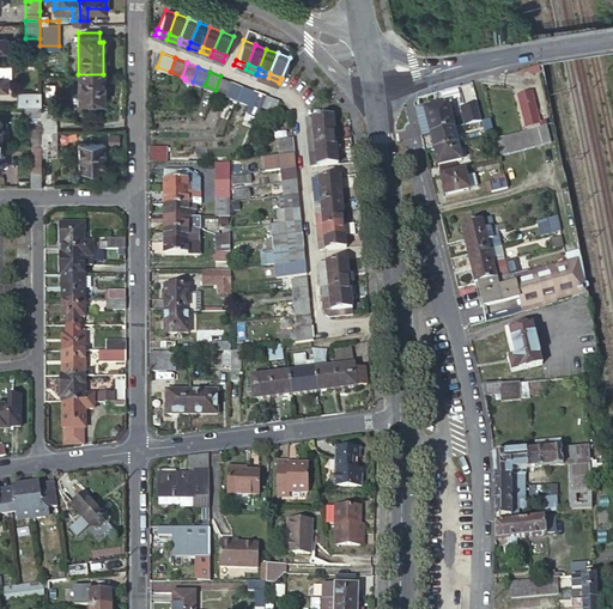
[(103,99),(103,74),(78,74),(78,90),(83,91),(83,99),(103,99)]
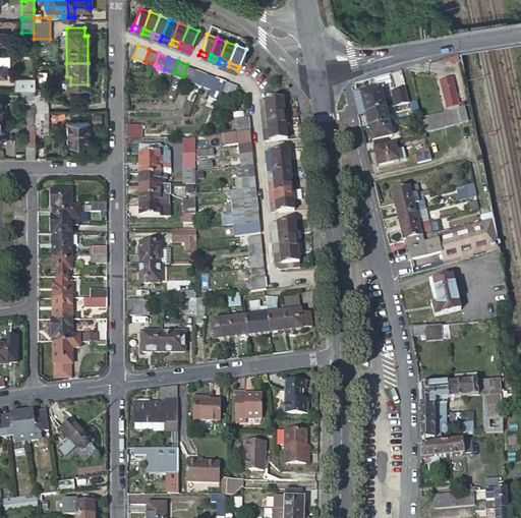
[(190,85),(192,80),(197,68),(187,64),(183,76),(181,82),(190,85)]
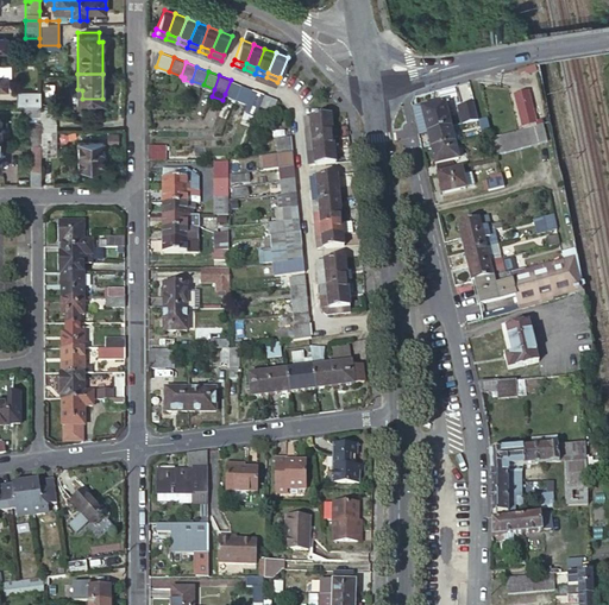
[(237,98),(242,83),(231,80),(225,94),(237,98)]
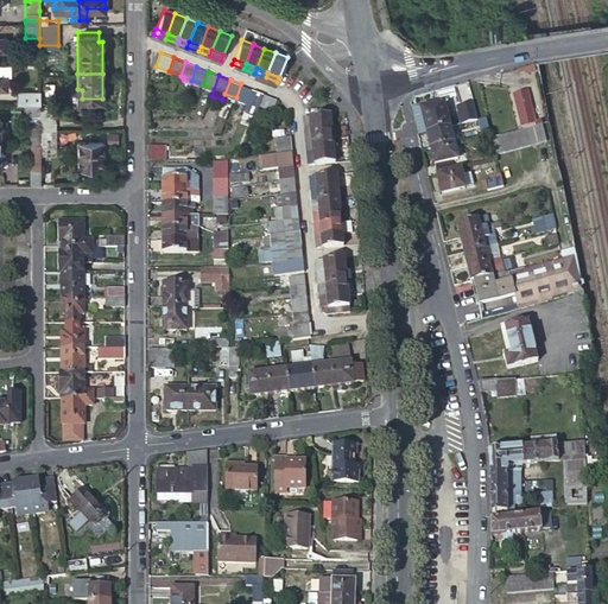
[(247,102),(252,88),(241,83),(236,97),(247,102)]
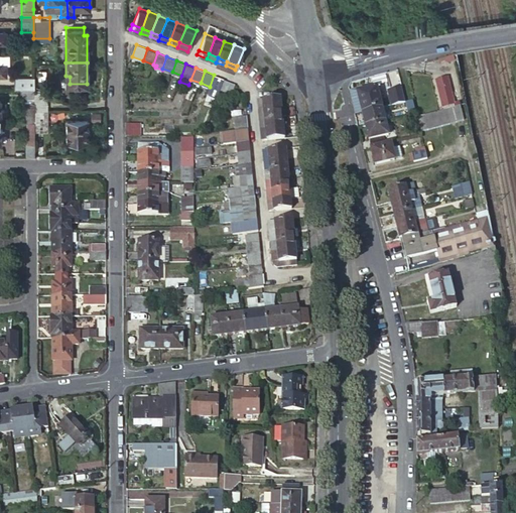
[(13,74),(13,85),(21,85),(34,85),(34,75),(13,74)]
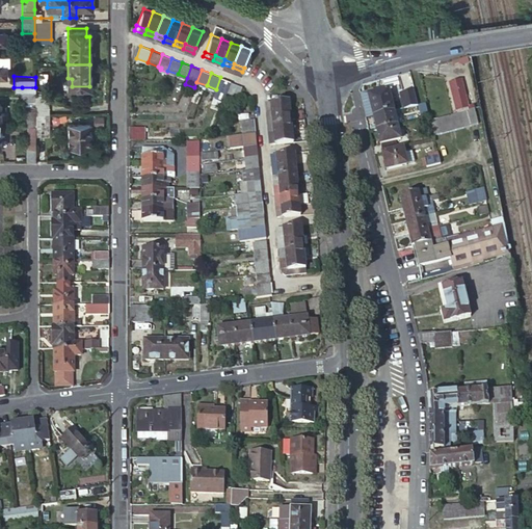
[(227,94),(231,81),(220,77),(216,89),(214,95),(224,99),(227,94)]
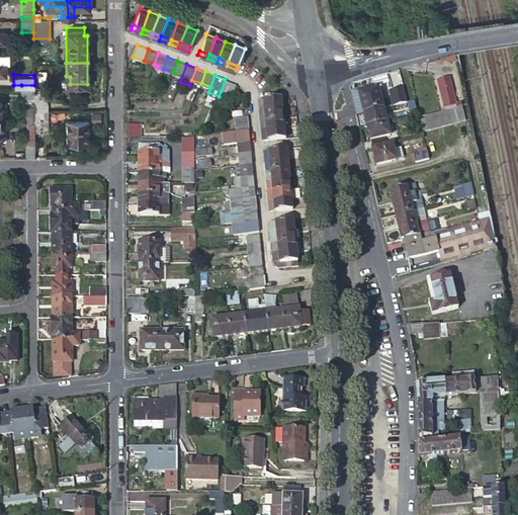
[(454,106),(455,106),(448,76),(438,78),(444,109),(447,108),(454,106)]
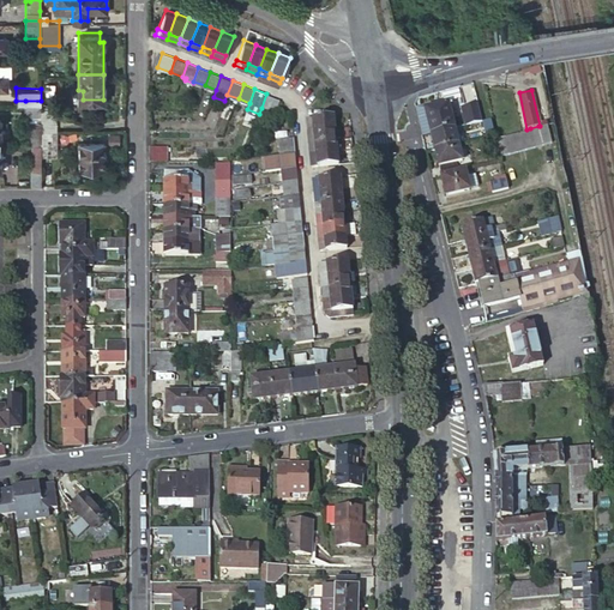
[(275,113),(280,98),(266,94),(262,108),(275,113)]
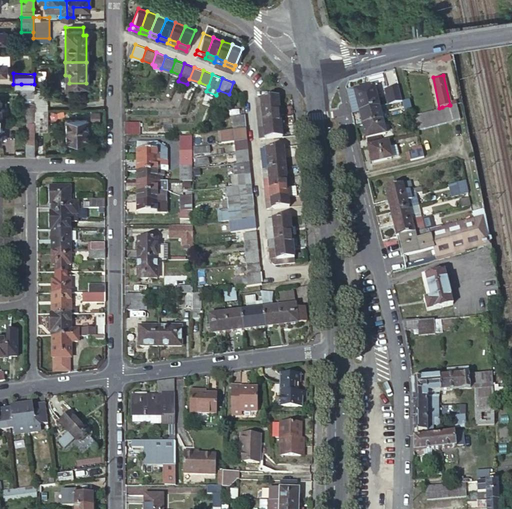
[(34,92),(34,84),(21,84),(21,92),(34,92)]
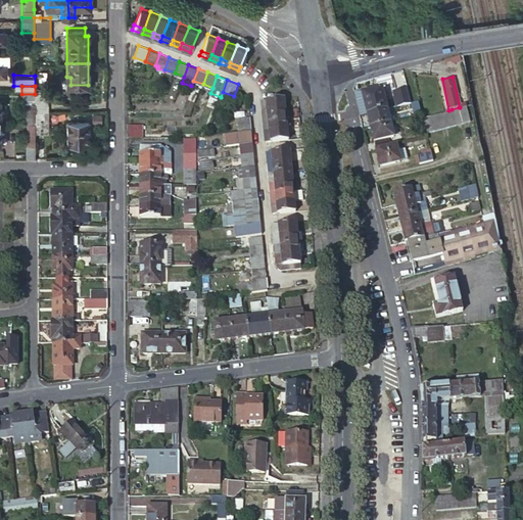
[(367,112),(386,107),(381,86),(362,91),(367,112)]
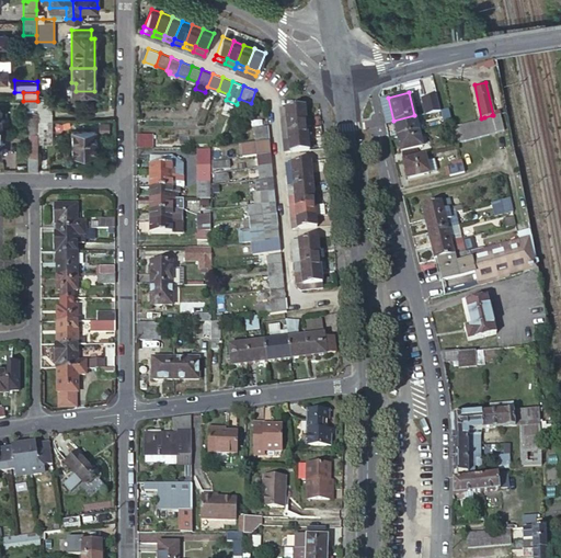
[(435,93),(426,95),(430,109),(438,106),(435,93)]
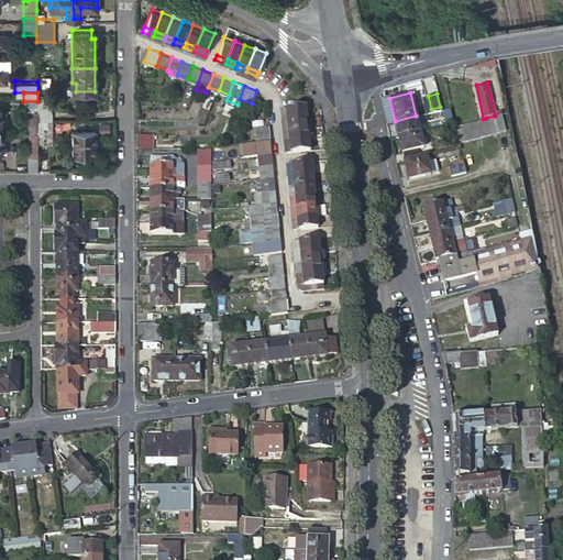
[(288,116),(307,114),(306,102),(287,105),(288,116)]
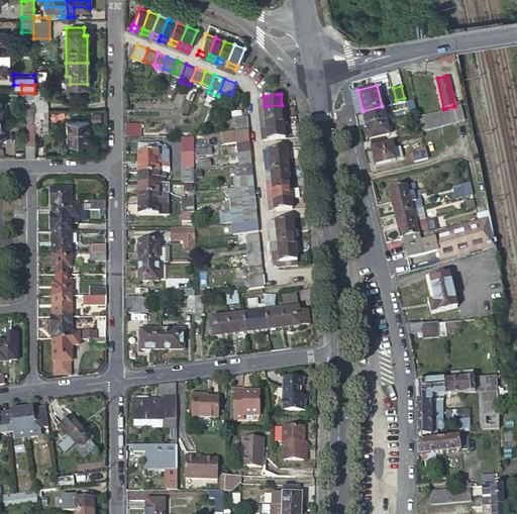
[(409,114),(416,112),(413,98),(406,100),(409,114)]
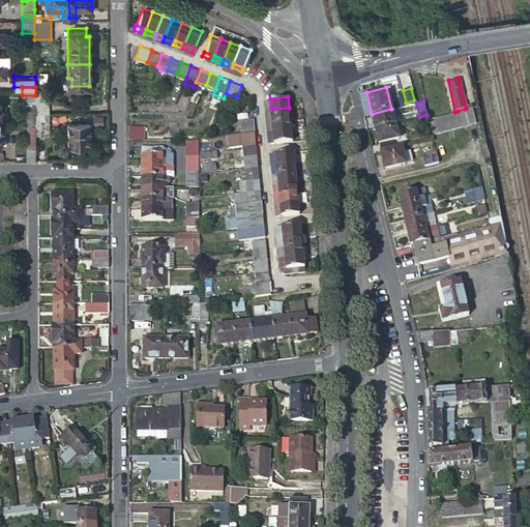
[(35,111),(48,111),(48,101),(35,101),(35,103),(35,111)]
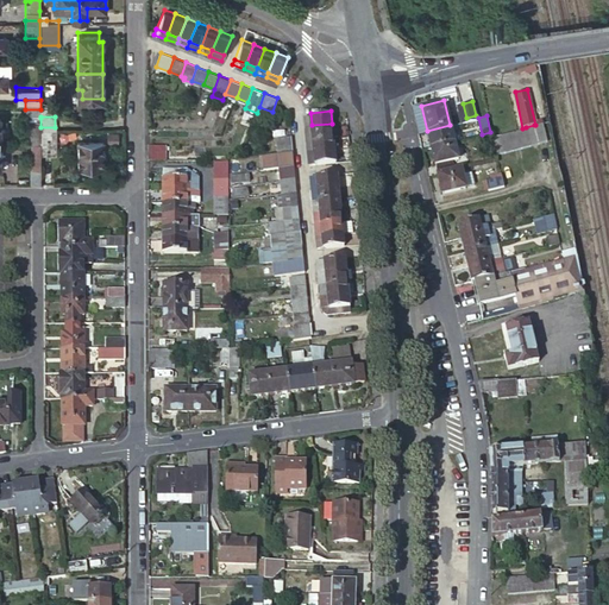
[(41,138),(41,127),(41,118),(31,118),(31,139),(41,139),(41,138)]
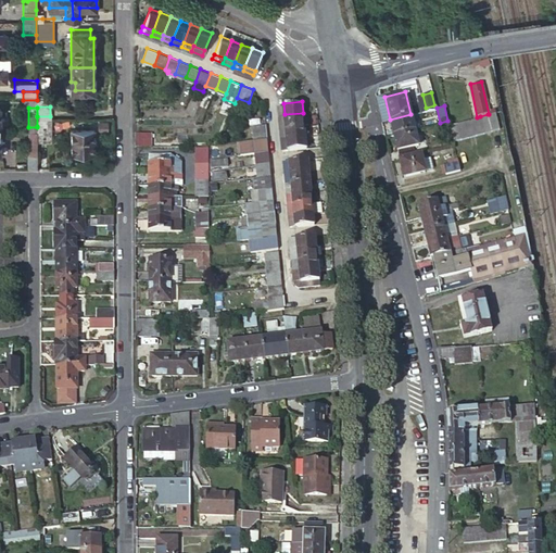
[(286,126),(304,124),(303,113),(285,114),(286,126)]
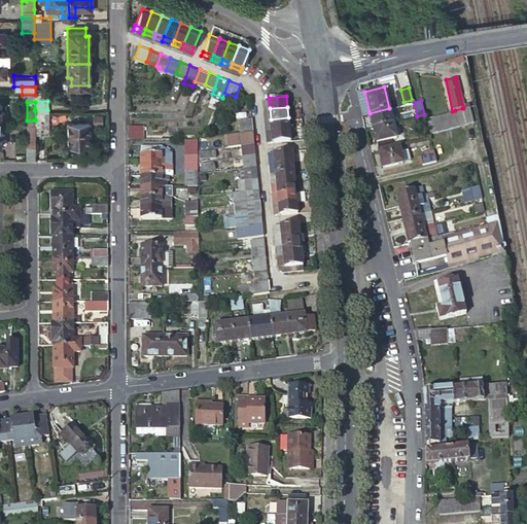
[(469,107),(463,108),(462,108),(465,124),(472,121),(469,107)]
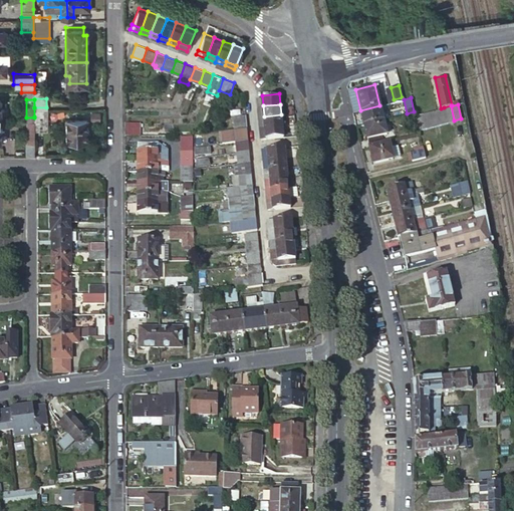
[(382,118),(379,105),(360,110),(363,123),(382,118)]
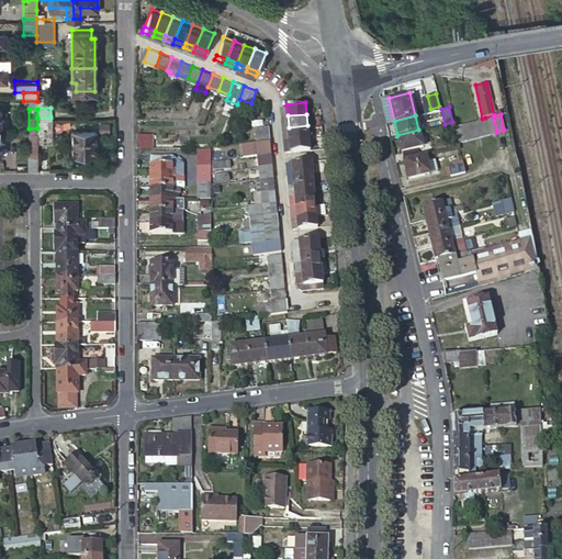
[(485,118),(489,134),(496,132),(493,115),(485,118)]
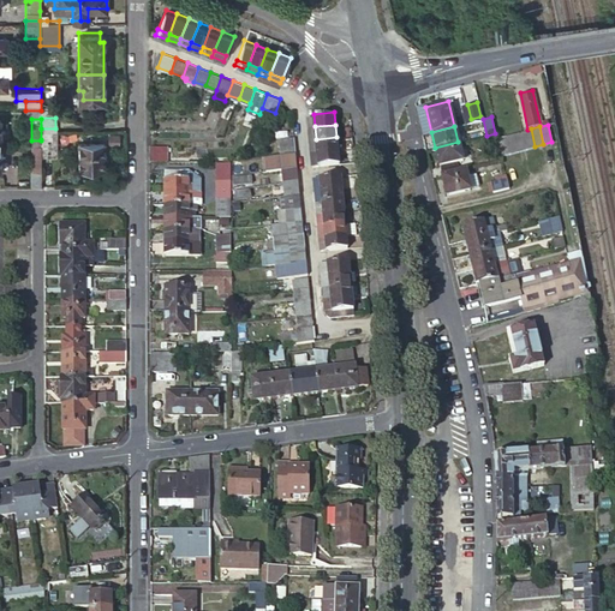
[(55,139),(55,129),(41,129),(41,139),(55,139)]
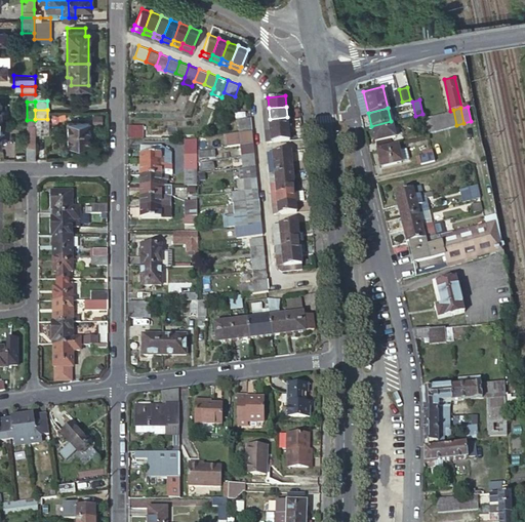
[(453,110),(450,111),(446,112),(449,126),(456,125),(453,110)]
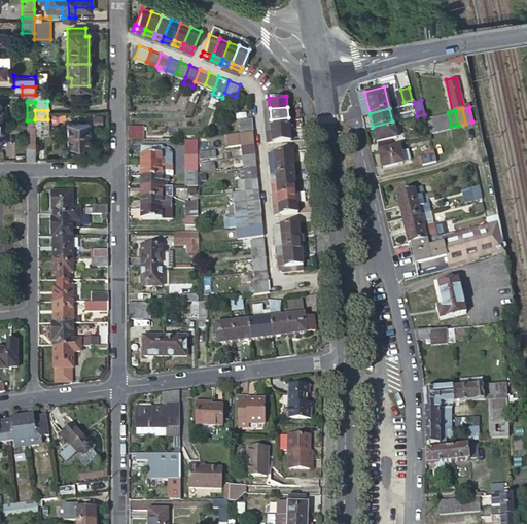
[(440,114),(444,129),(451,127),(448,112),(440,114)]
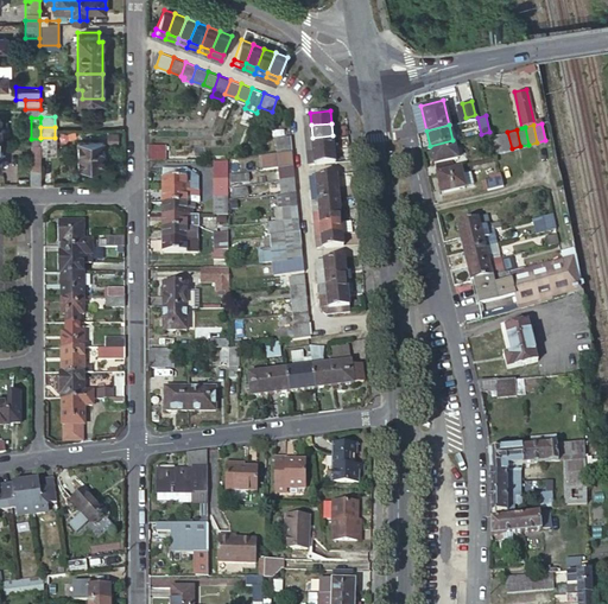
[(507,132),(500,133),(504,151),(512,148),(507,132)]
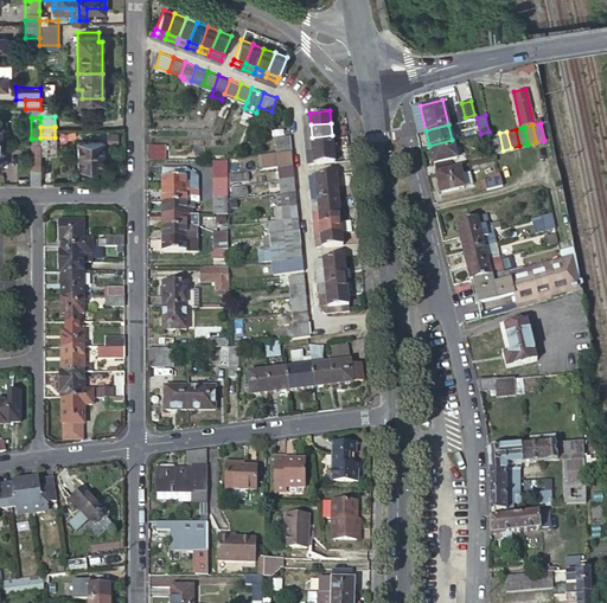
[(490,135),(494,153),(503,151),(499,133),(490,135)]
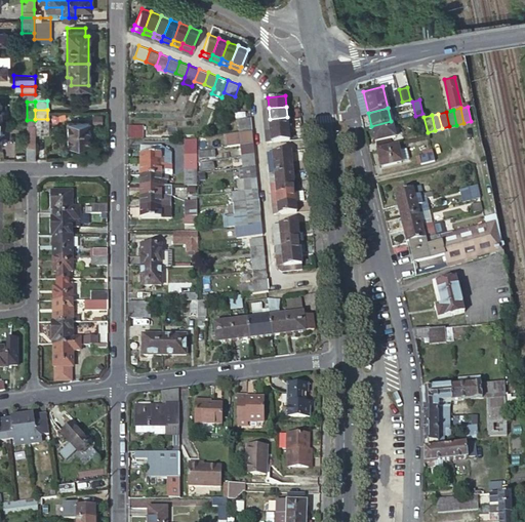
[(238,117),(239,130),(253,128),(251,116),(238,117)]
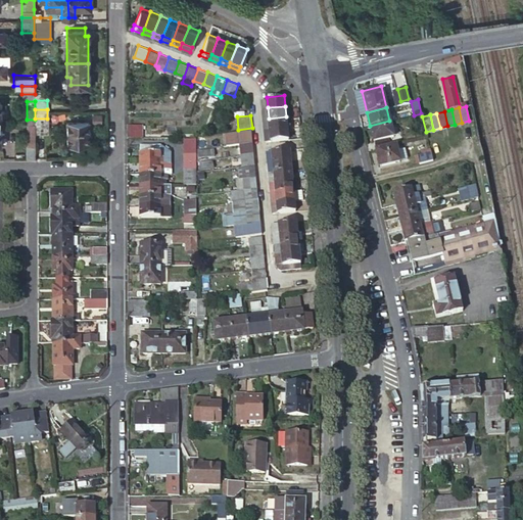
[(269,119),(270,129),(287,127),(286,116),(269,119)]
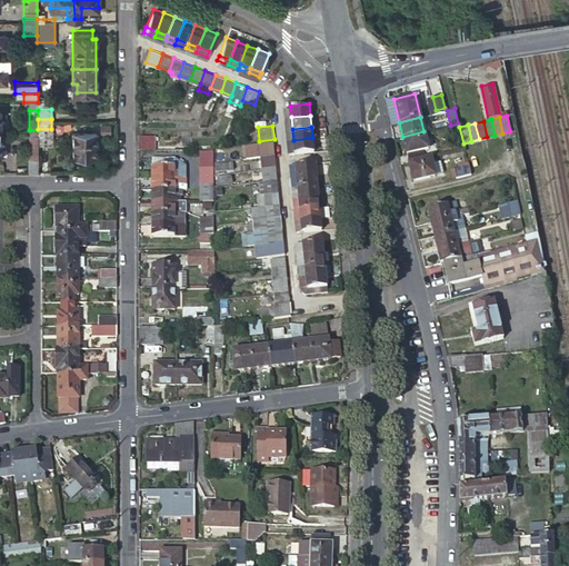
[(51,141),(51,129),(38,129),(38,130),(38,141),(51,141)]
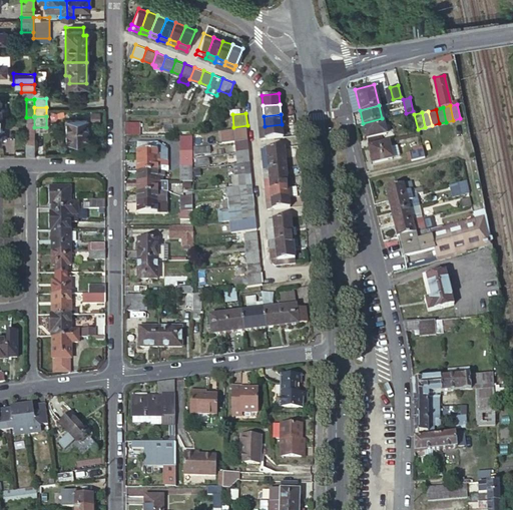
[(65,139),(74,139),(74,141),(85,141),(85,139),(86,139),(86,116),(66,116),(65,139)]
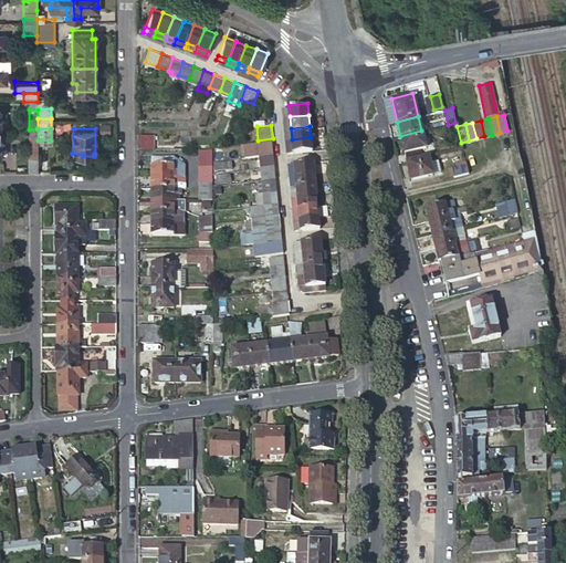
[(400,136),(406,160),(422,157),(420,147),(426,146),(421,131),(400,136)]
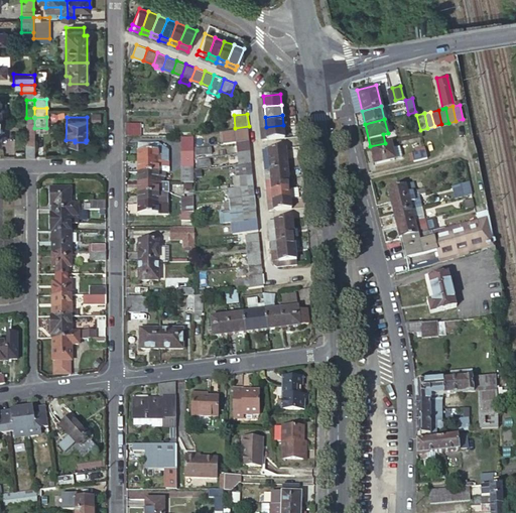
[(125,122),(125,135),(138,135),(135,122),(125,122)]
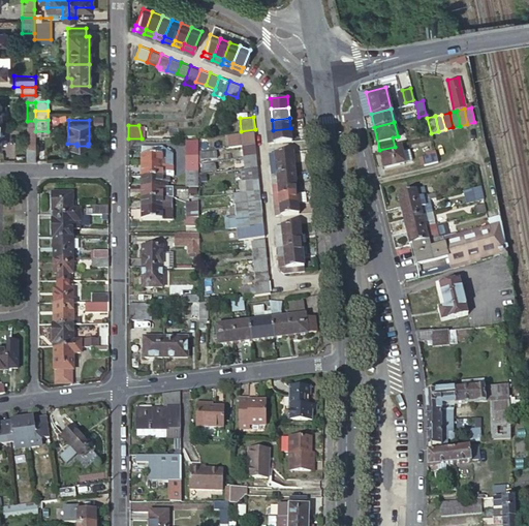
[(290,128),(273,130),(274,141),(291,138),(290,128)]
